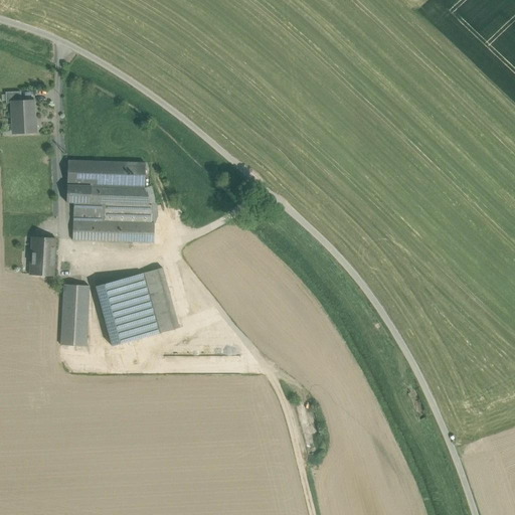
[(20,92),(5,93),(6,104),(12,103),(21,102),(20,92)]
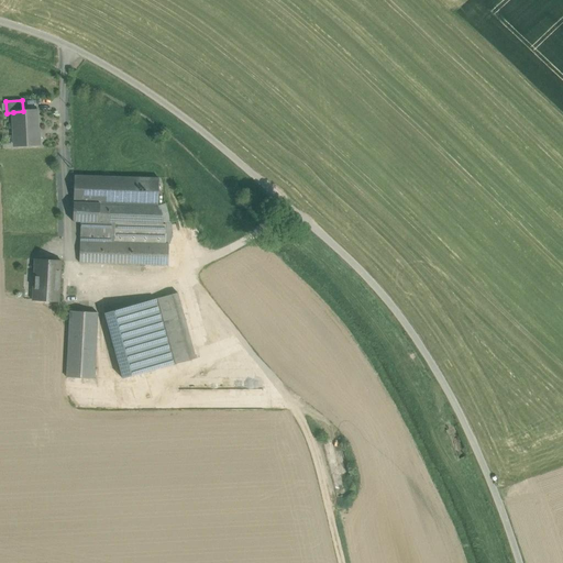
[(23,111),(13,112),(14,146),(40,144),(40,134),(37,134),(36,111),(23,111)]
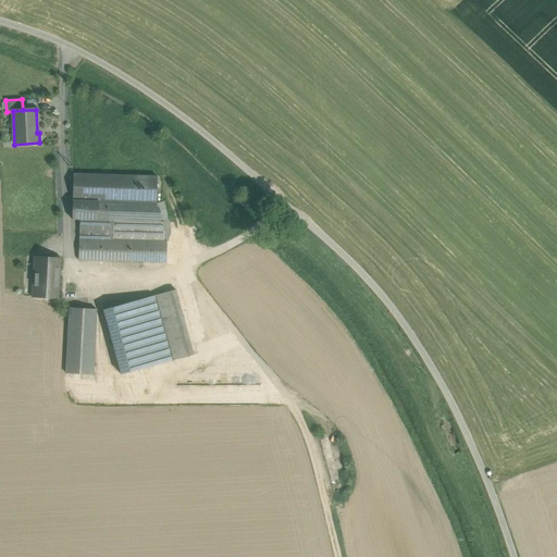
[(97,174),(73,174),(72,219),(79,220),(95,220),(97,174)]
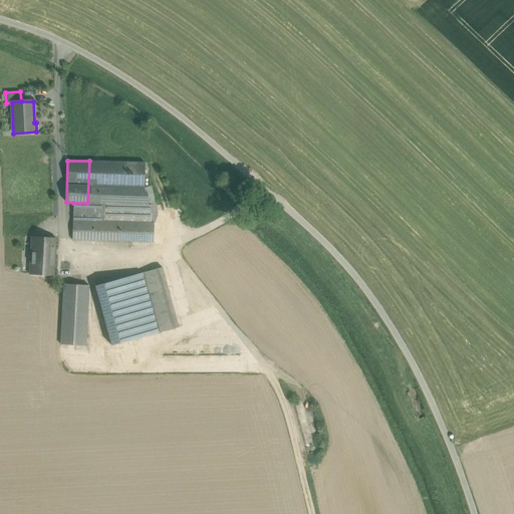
[(145,163),(89,161),(87,203),(86,222),(85,240),(154,242),(154,223),(151,223),(103,221),(103,215),(151,217),(152,217),(144,187),(145,163)]
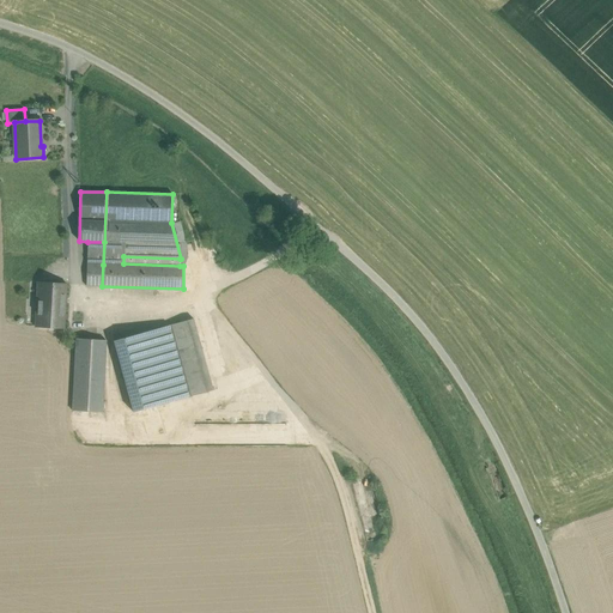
[(104,242),(87,242),(87,263),(103,265),(104,242)]
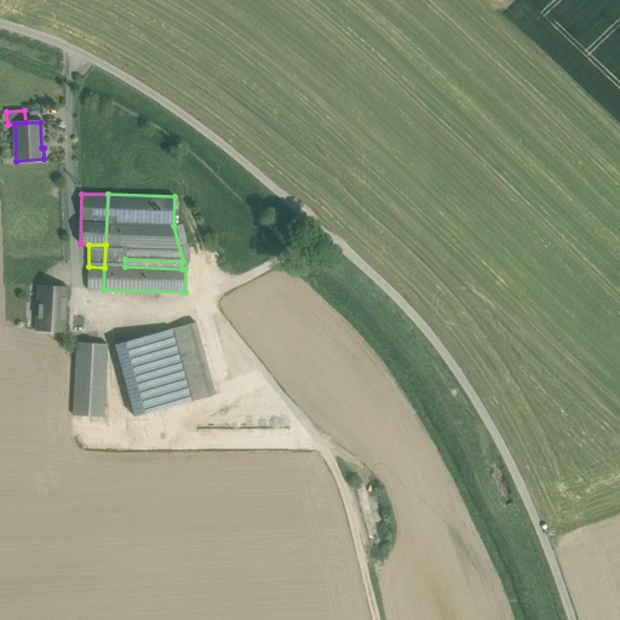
[(104,268),(89,267),(87,290),(103,290),(104,268)]
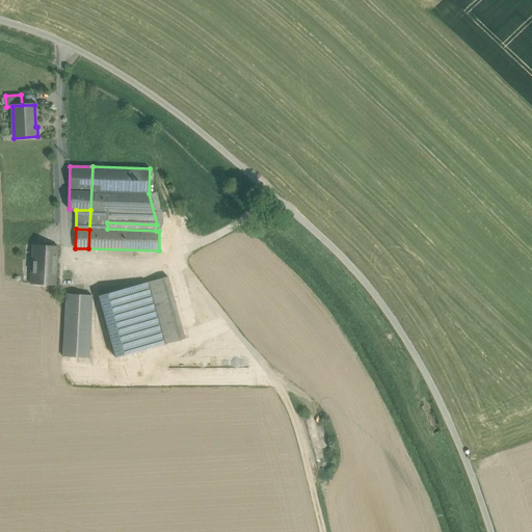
[(58,247),(32,245),(32,246),(33,246),(31,283),(30,283),(30,284),(56,285),(56,284),(55,284),(57,247),(58,247)]
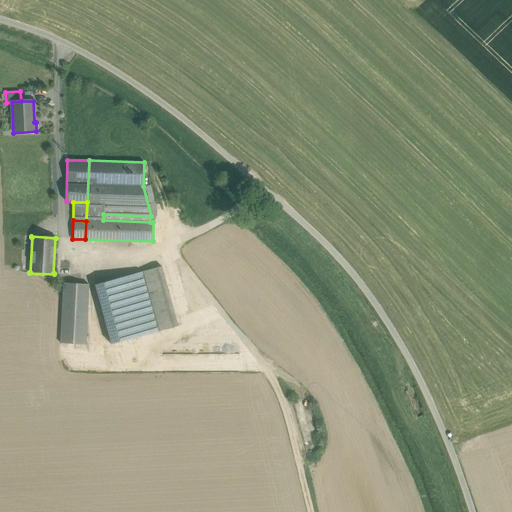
[(161,266),(142,272),(158,331),(178,326),(161,266)]
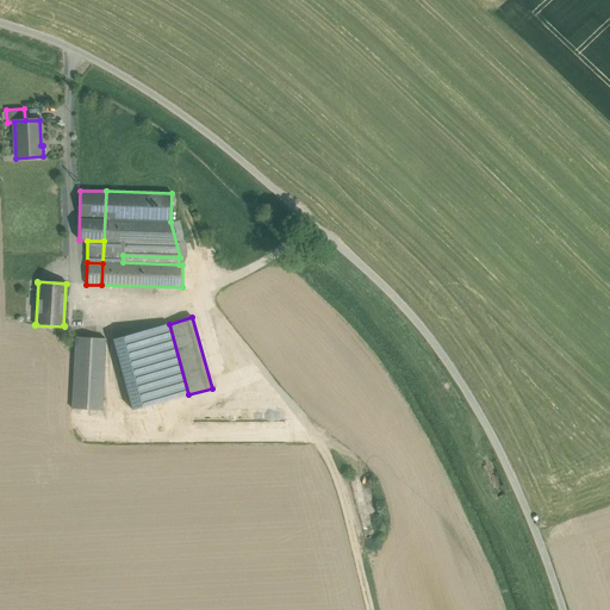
[(169,324),(113,340),(132,410),(188,394),(169,324)]
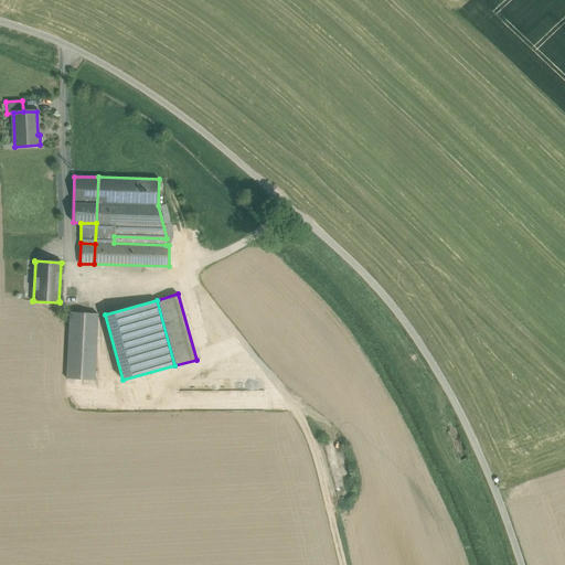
[(98,313),(70,312),(66,379),(94,380),(98,313)]
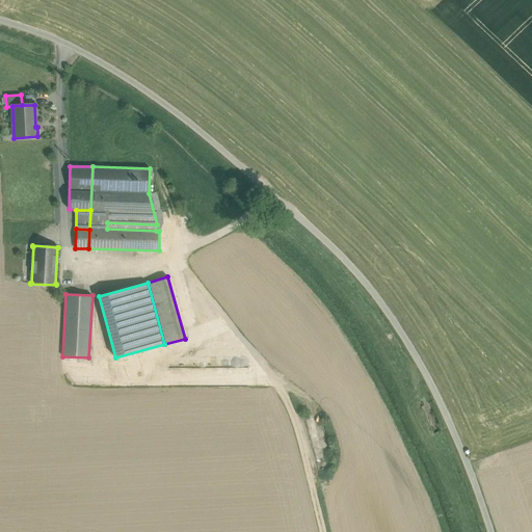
All buildings are outlined.
